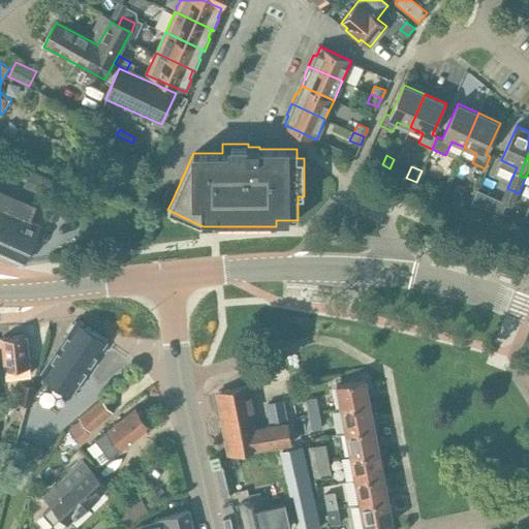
[(30,170),(23,187),(51,199),(54,191),(58,183),(30,170)]
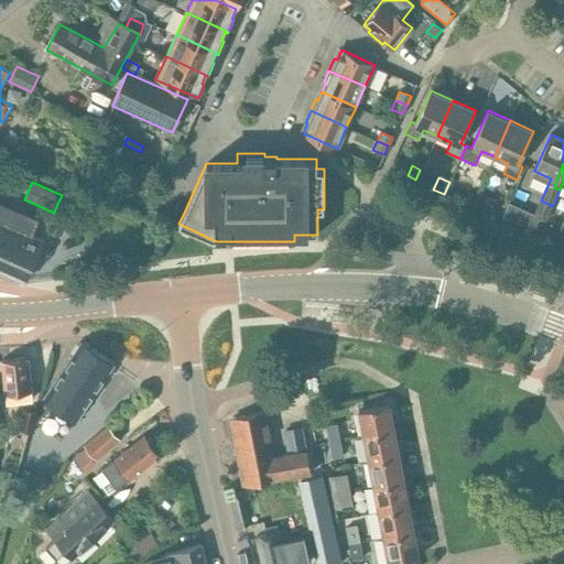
[(480,193),(475,207),(489,214),(496,199),(480,193)]
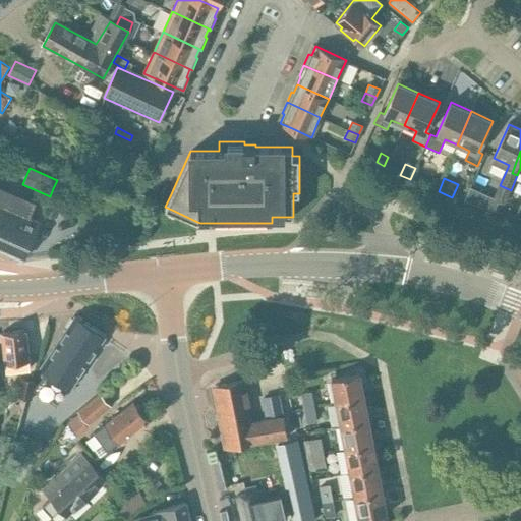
[(0,185),(0,249),(22,259),(23,257),(39,223),(30,218),(36,201),(0,185)]
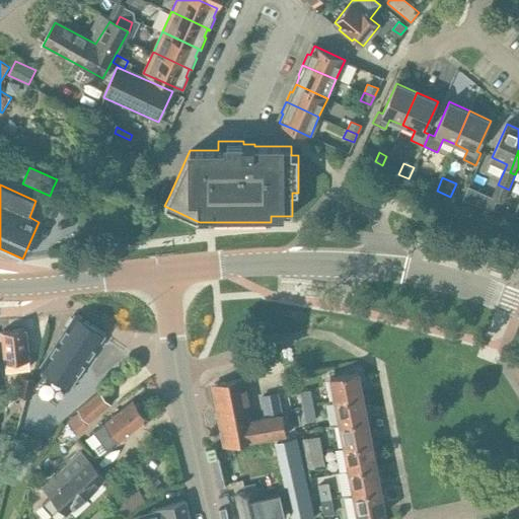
[(498,184),(492,199),(496,202),(497,202),(502,204),(509,190),(498,184)]
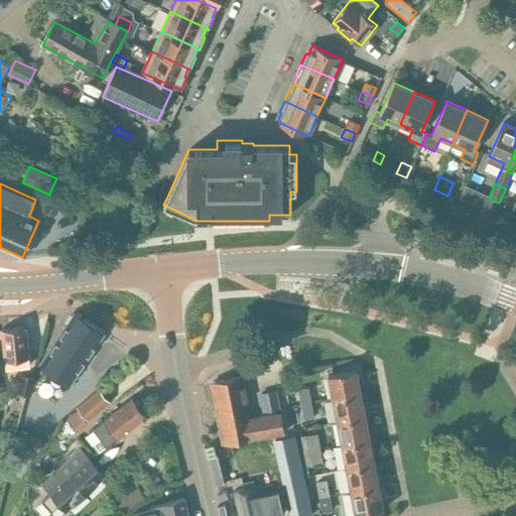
[(49,195),(43,209),(55,214),(66,191),(52,186),(49,195)]
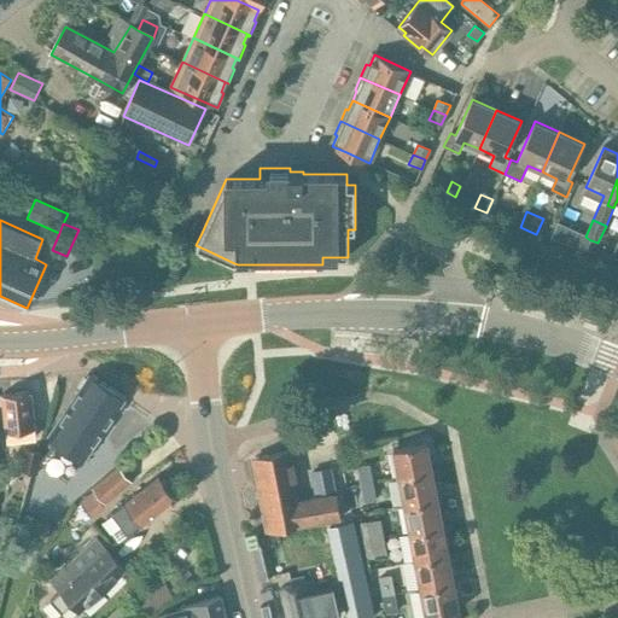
[(582,237),(577,246),(586,250),(590,240),(586,237),(582,237)]
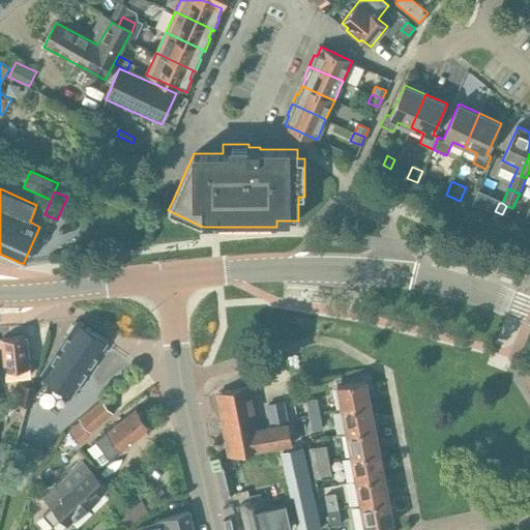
[(105,345),(107,343),(107,342),(76,321),(40,373),(48,378),(37,393),(53,404),(61,391),(58,390),(60,386),(67,391),(64,394),(68,398),(71,393),(72,394),(105,345)]
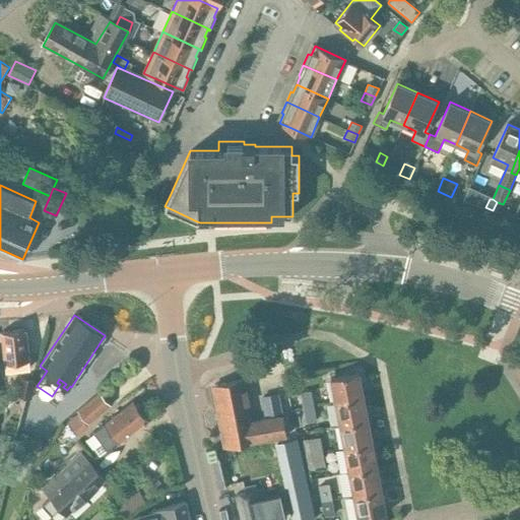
[(25,329),(1,332),(5,363),(6,371),(30,368),(29,360),(25,329)]
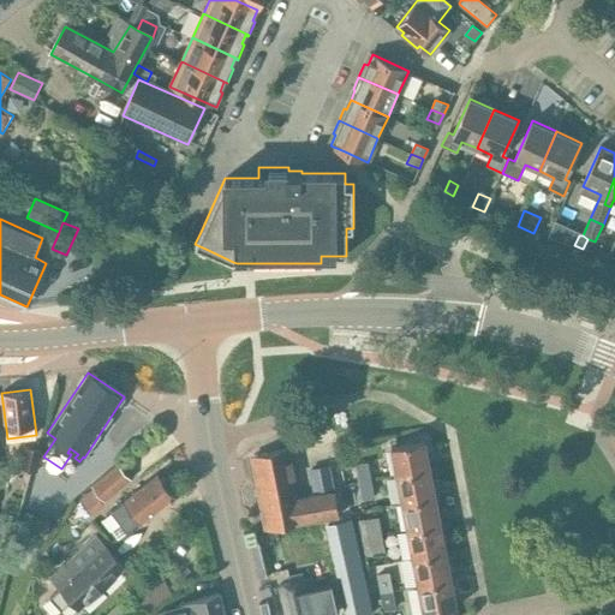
[(396,477),(430,470),(424,441),(392,447),(396,477)]
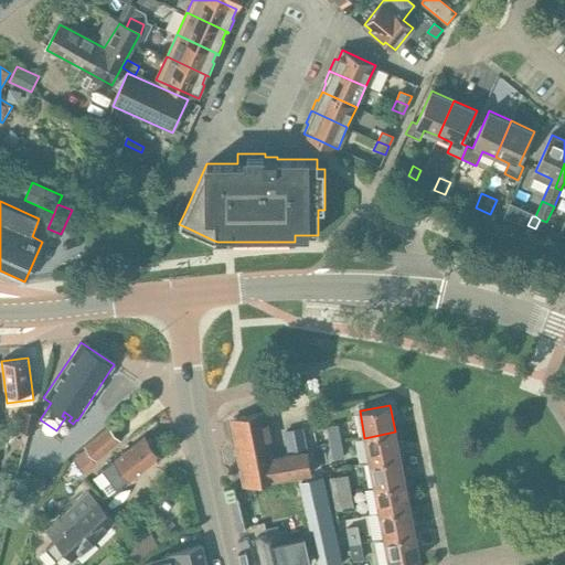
[(265,412),(232,418),(245,486),(247,486),(311,475),(307,451),(274,458),(265,412)]
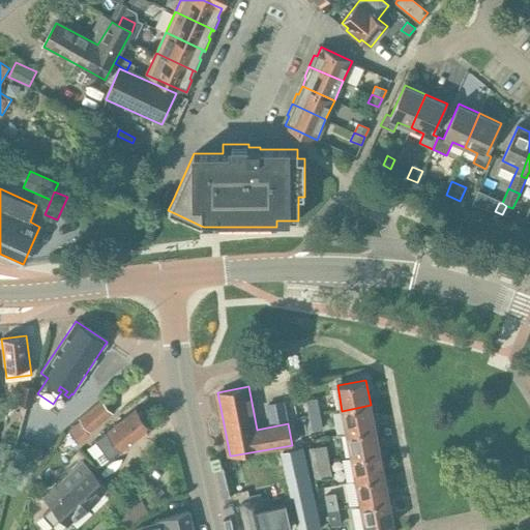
[(310,416),(320,414),(317,398),(306,400),(310,416)]
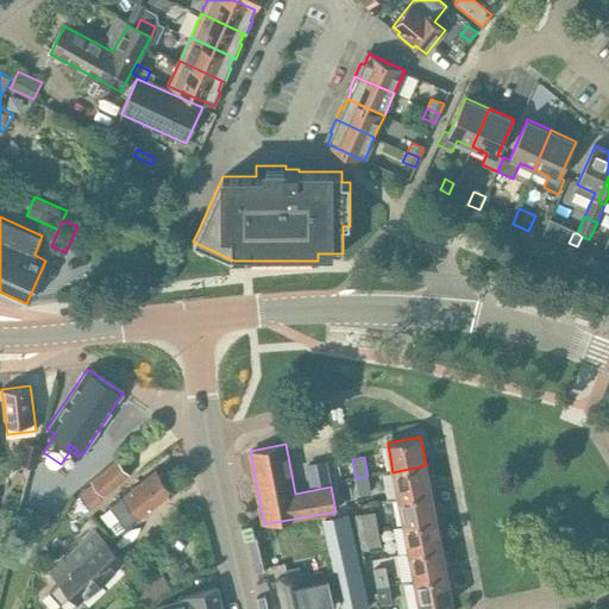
[(104,496),(129,475),(117,459),(92,481),(93,483),(104,496)]
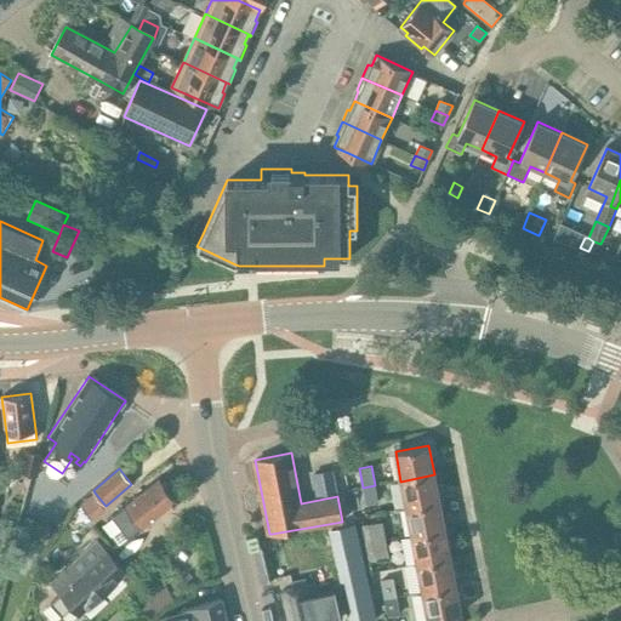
[(406,508),(440,502),(434,474),(400,482),(406,508)]
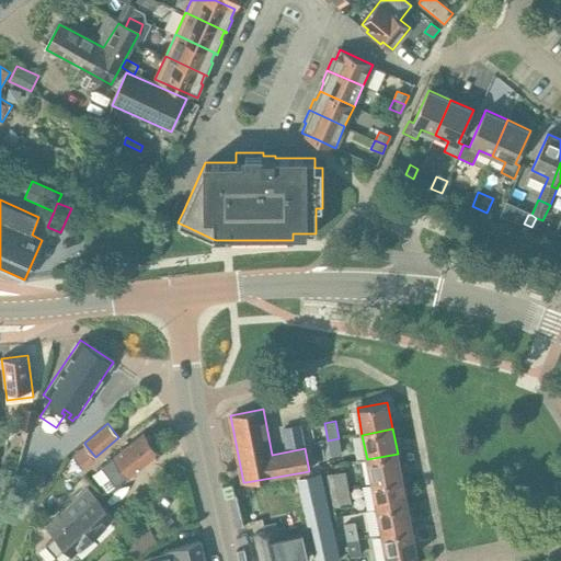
[(128,474),(158,453),(144,433),(114,455),(114,456),(101,466),(109,477),(101,483),(106,490),(128,474)]
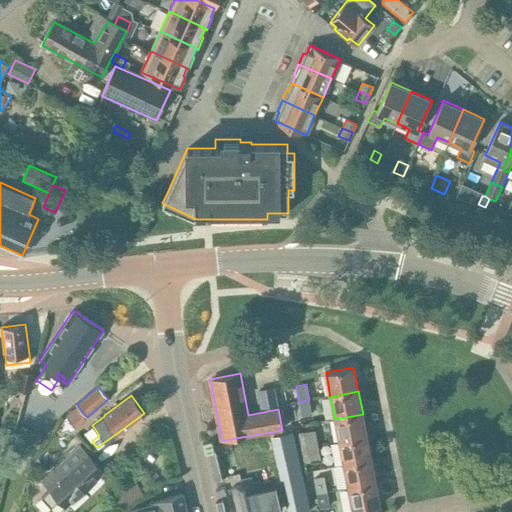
[(309,400),(299,402),(302,418),(312,416),(309,400)]
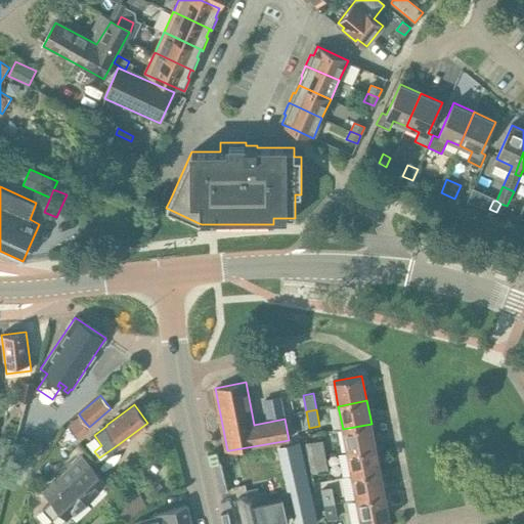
[(78,417),(68,426),(78,438),(88,430),(78,417)]
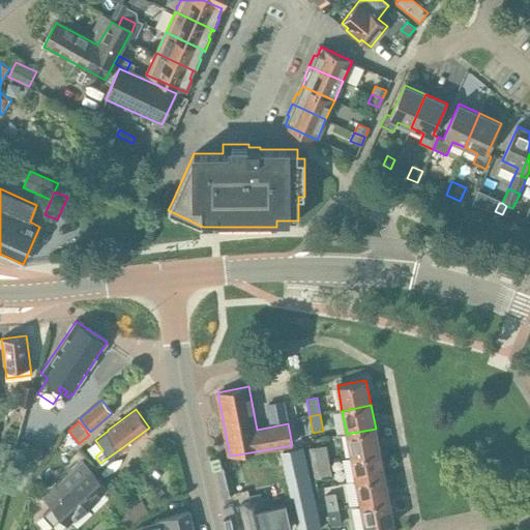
[(351,458),(380,452),(376,429),(347,434),(351,458)]
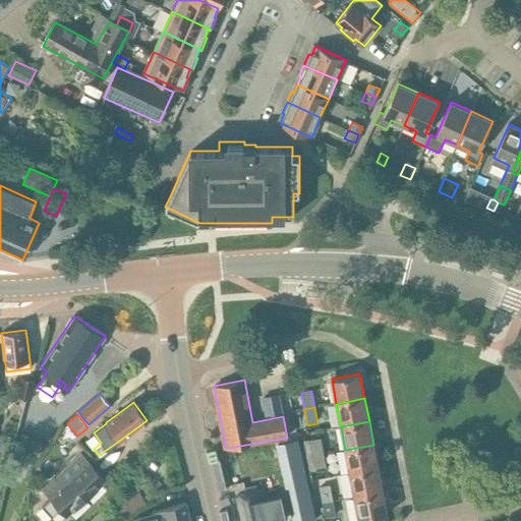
[(307,457),(324,454),(321,438),(303,442),(307,457)]
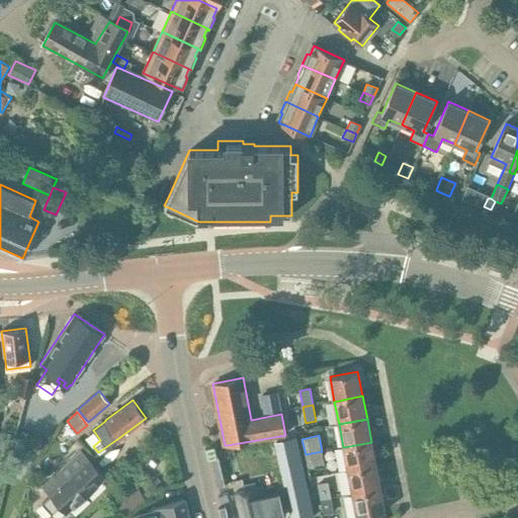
[(313,517),(295,437),(275,441),(291,517),(313,517)]
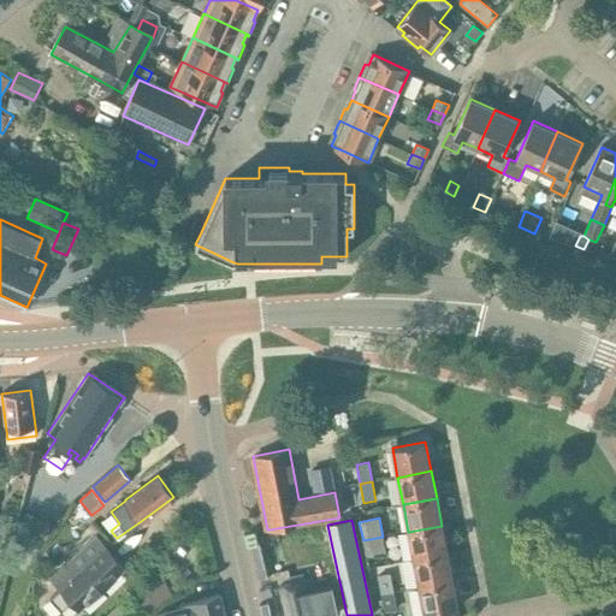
[(414,560),(448,554),(442,526),(408,532),(414,560)]
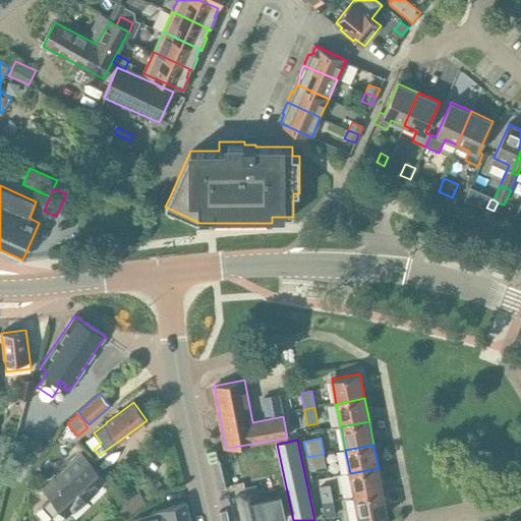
[(66,515),(104,480),(80,454),(59,473),(42,488),(50,499),(42,507),(52,517),(61,509),(66,515)]
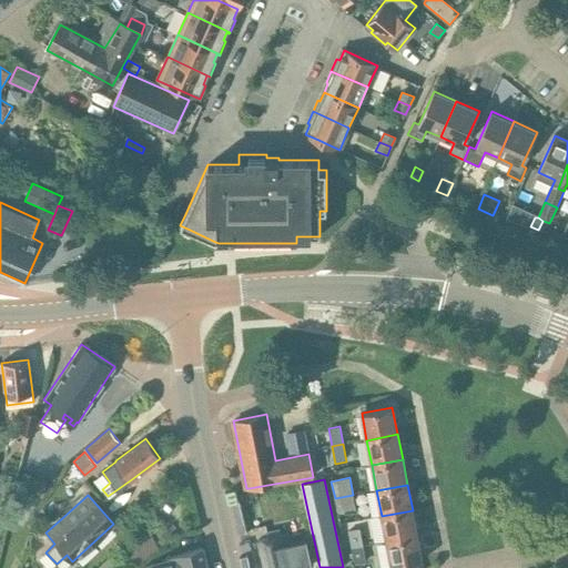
[(353,495),(335,498),(337,515),(344,514),(356,511),(353,495)]
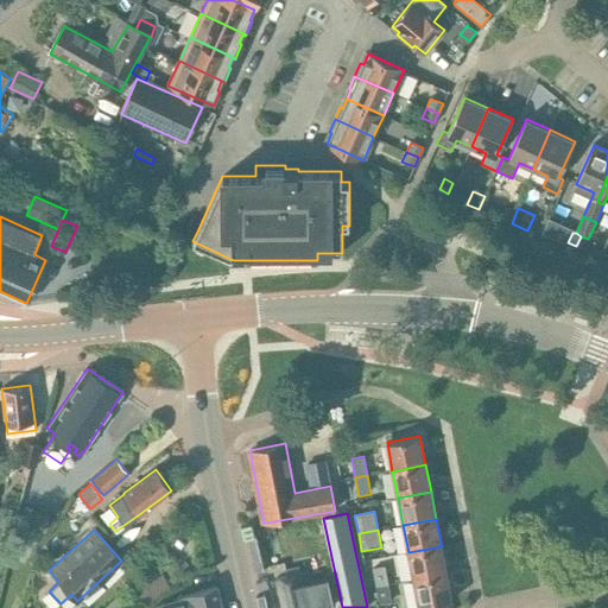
[(413,580),(447,574),(442,546),(409,552),(413,580)]
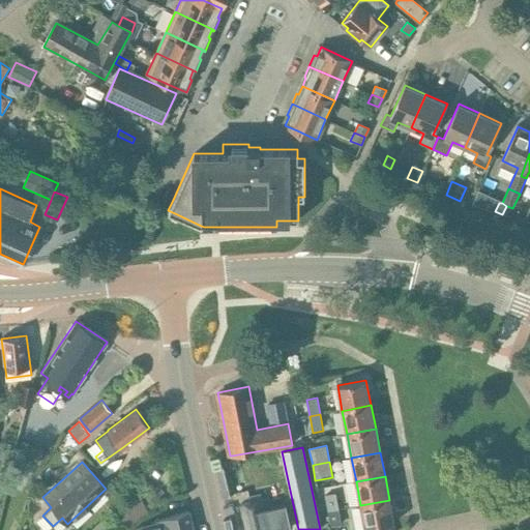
[(156,494),(145,499),(150,508),(160,504),(156,494)]
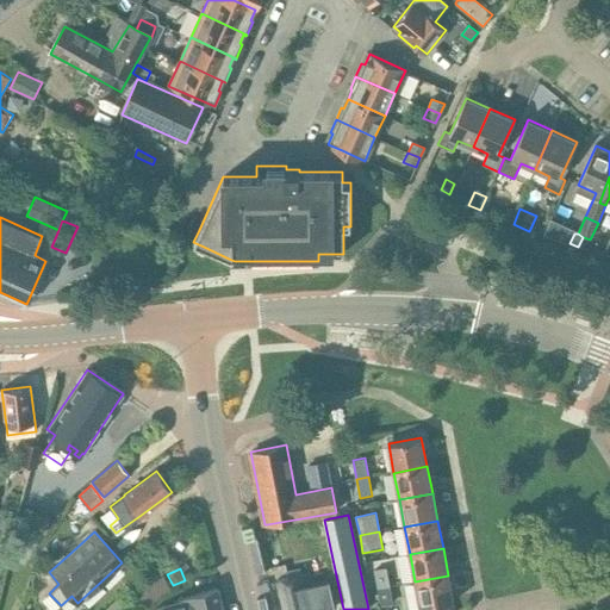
[(379,589),(388,586),(385,568),(375,571),(379,589)]
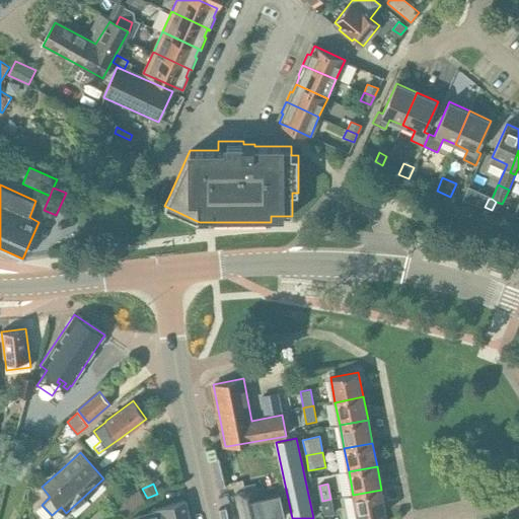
[(263,494),(262,489),(236,496),(242,518),(276,518),(285,517),(278,490),(263,494)]
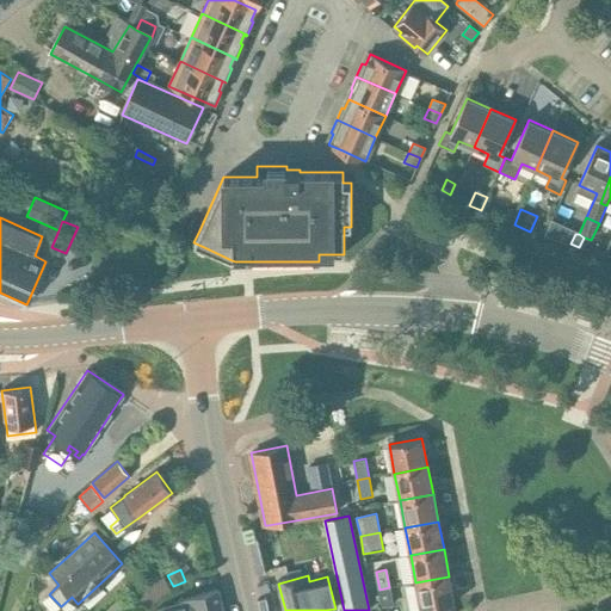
[(135,610),(141,610),(172,592),(162,576),(128,599),(135,610)]
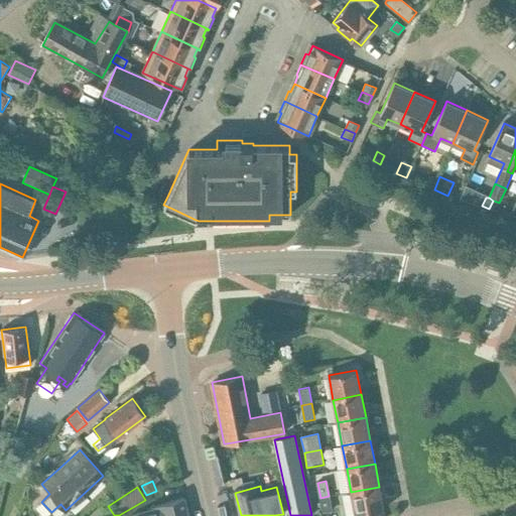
[(379,487),(351,492),(356,515),(384,510),(379,487)]
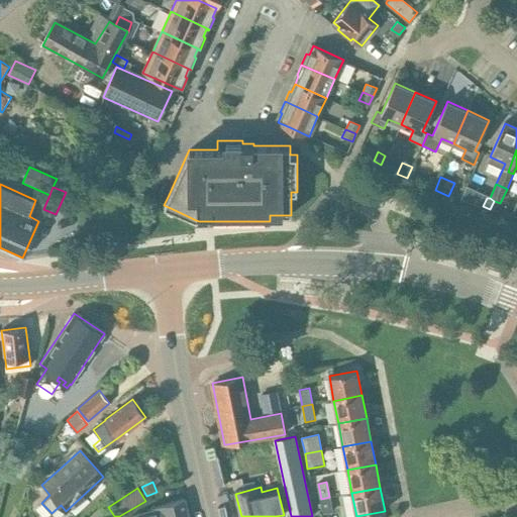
[(329,497),(321,499),(323,513),(332,512),(329,497)]
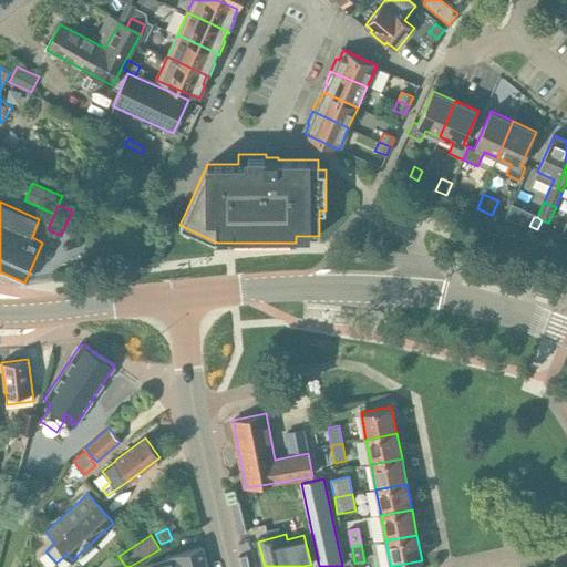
[(164,559),(144,564),(144,566),(206,566),(202,547),(164,557),(164,559)]
